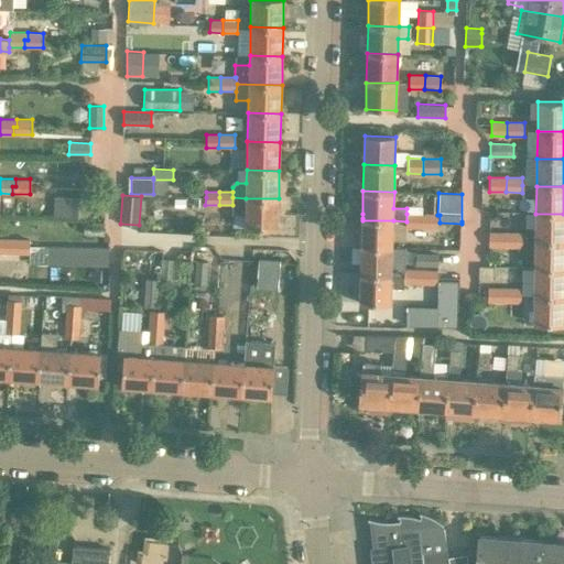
[(89,197),(66,196),(55,196),(55,215),(90,216),(91,197),(89,197)]
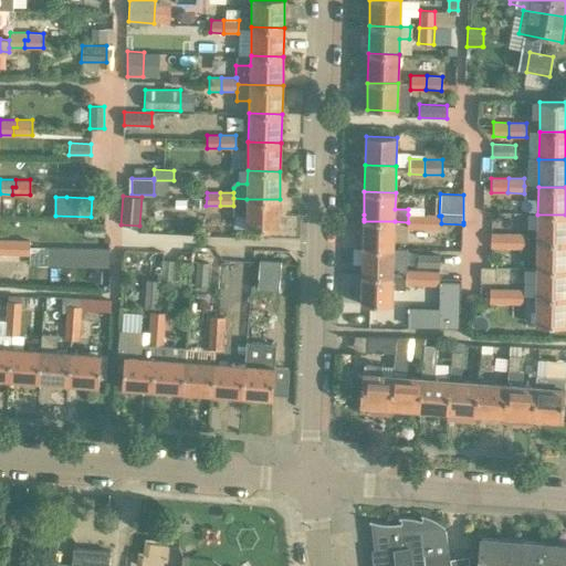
[(233,206),(232,216),(245,216),(245,228),(279,229),(280,200),(280,199),(247,199),(233,198),(233,206)]
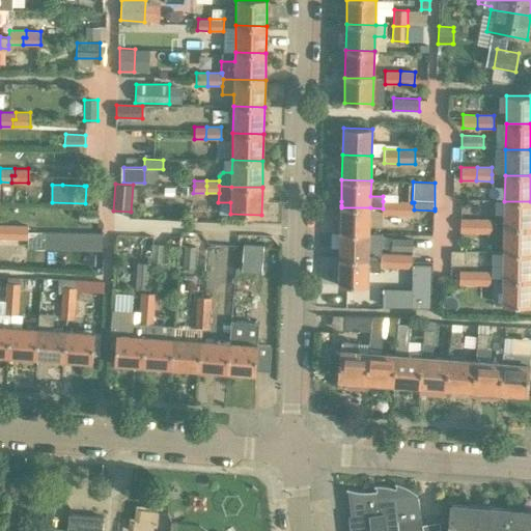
[(382,216),(398,216),(398,201),(383,201),(383,208),(382,216)]
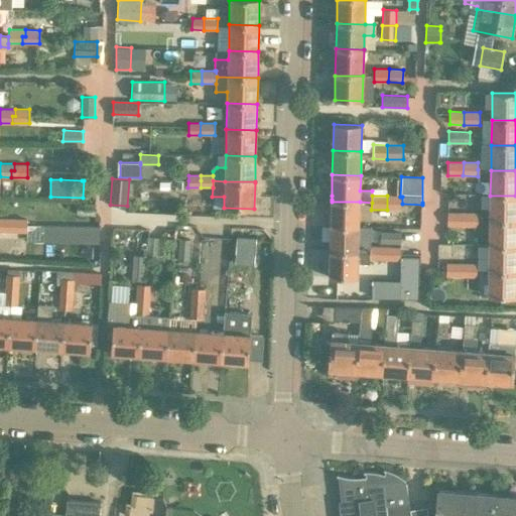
[(402,210),(402,204),(402,197),(400,197),(387,196),(387,210),(402,210)]
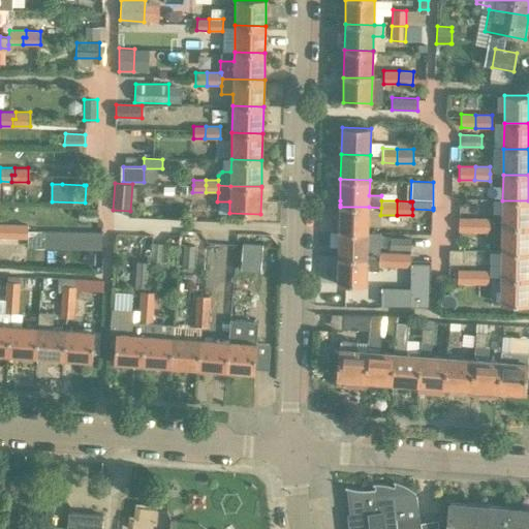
[(502,226),(528,226),(528,200),(502,200),(502,226)]
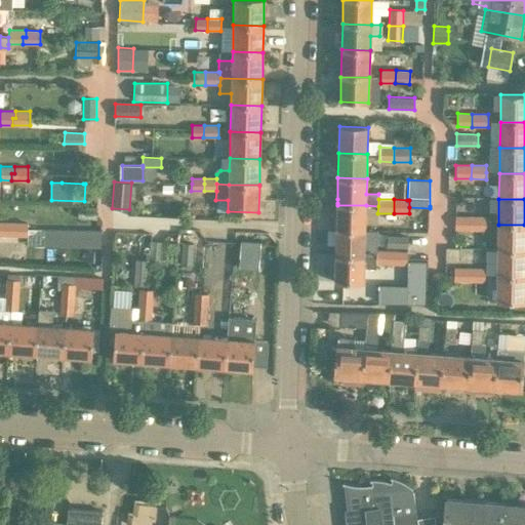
[(337,205),(336,229),(365,230),(366,205),(337,205)]
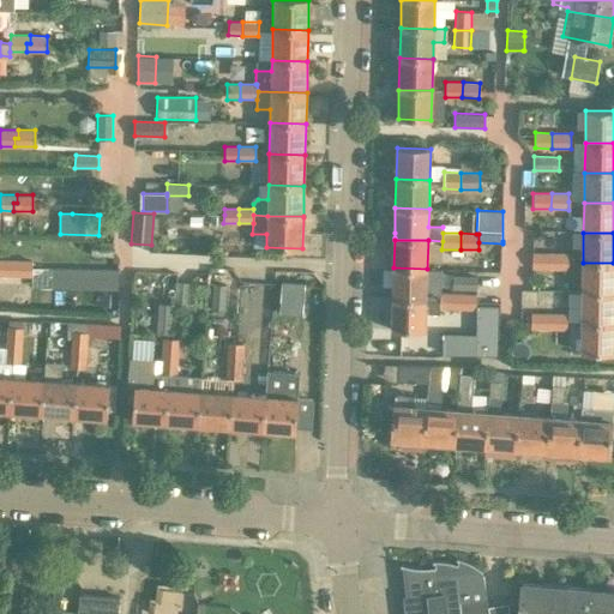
[(91,242),(91,256),(114,257),(114,244),(91,242)]
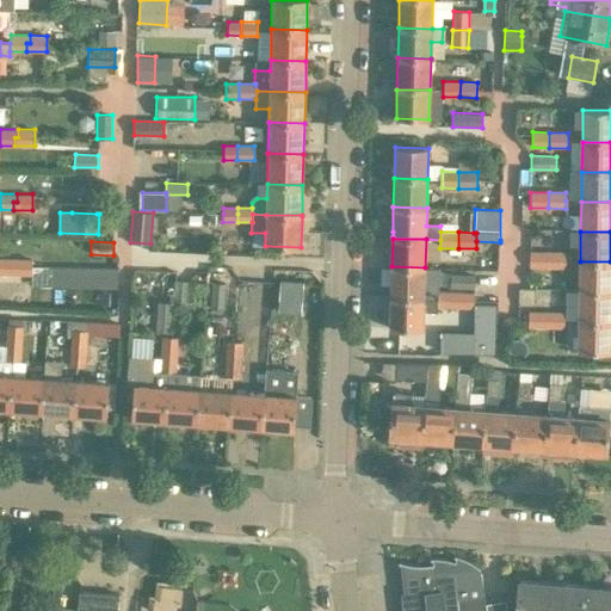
[(529,267),(547,267),(547,253),(529,252),(529,267)]
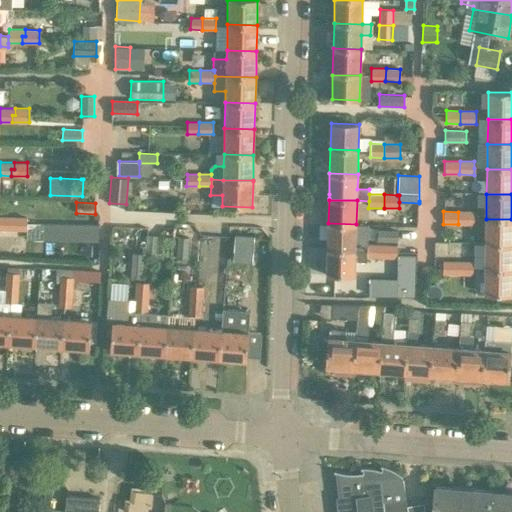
[(474,212),(458,212),(458,224),(474,225),(474,212)]
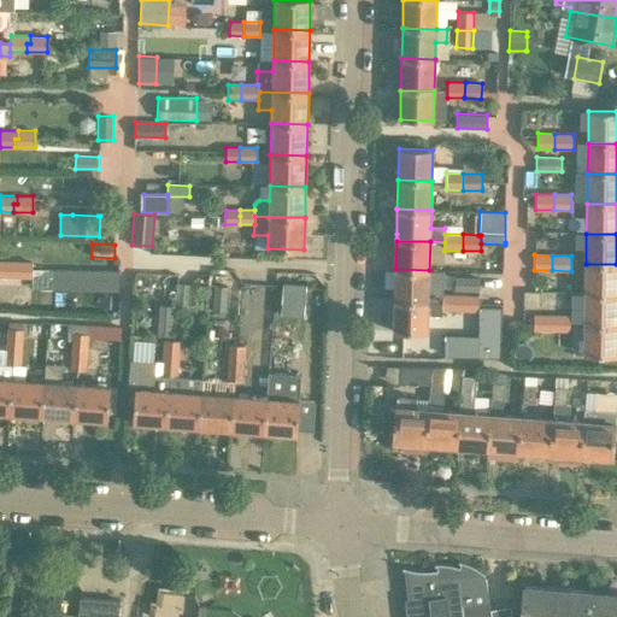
[(15,270),(15,262),(0,260),(0,277),(11,277),(11,270),(15,270)]
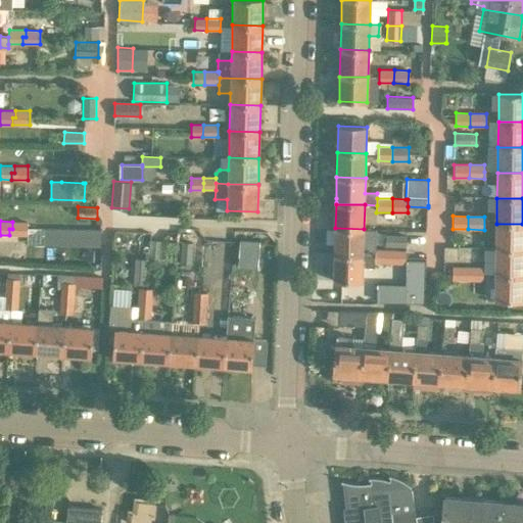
[(28,222),(12,222),(12,229),(9,229),(9,235),(27,236),(28,222)]
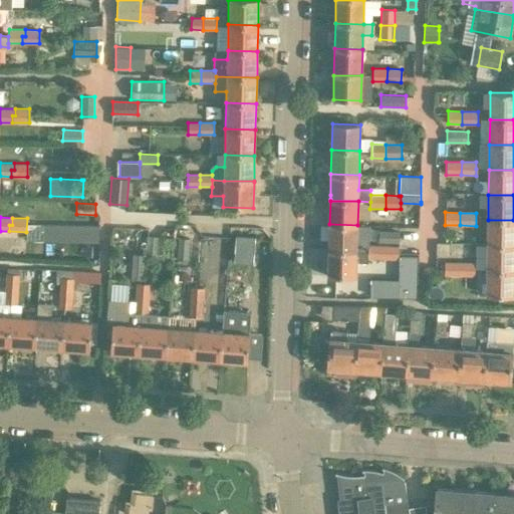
[(513,220),(488,220),(487,245),(513,245),(513,220)]
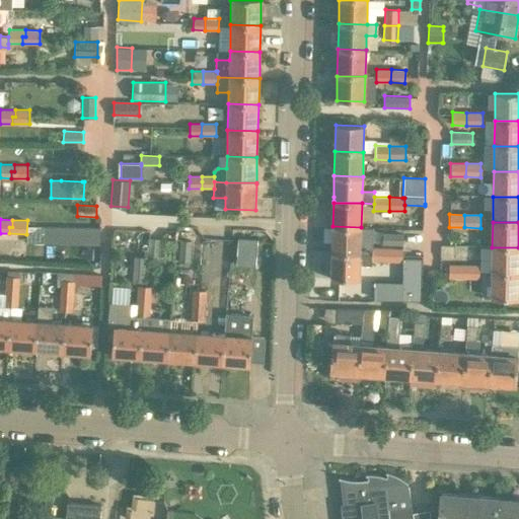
[(361,227),(332,226),(331,251),(360,252),(361,227)]
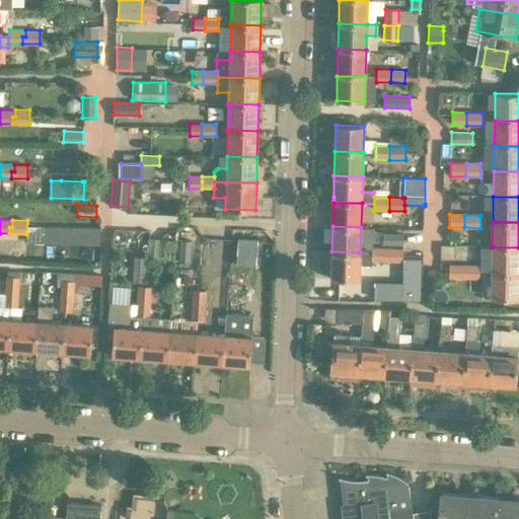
[(100,228),(46,227),(46,243),(100,245),(100,228)]
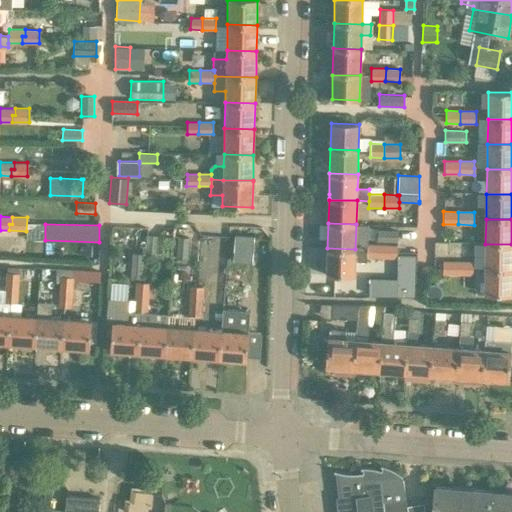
[(377,230),(377,242),(398,242),(398,230),(377,230)]
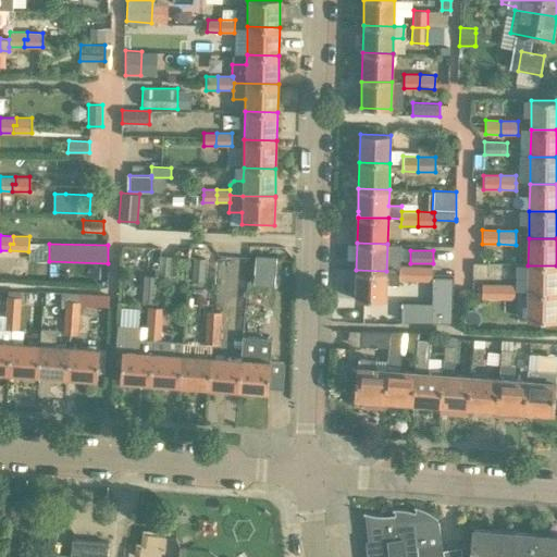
[(275,256),(256,255),(254,284),(274,285),(275,256)]
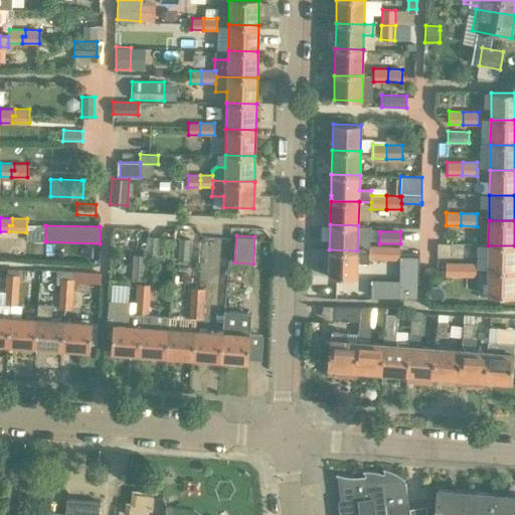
[(146,255),(158,256),(159,237),(148,236),(146,255)]
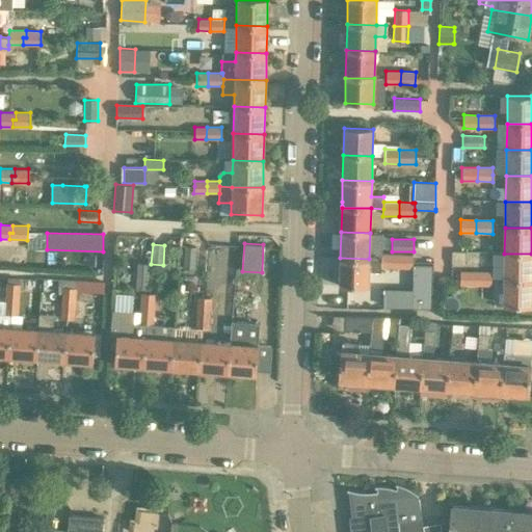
[(183,267),(195,268),(196,247),(185,246),(183,267)]
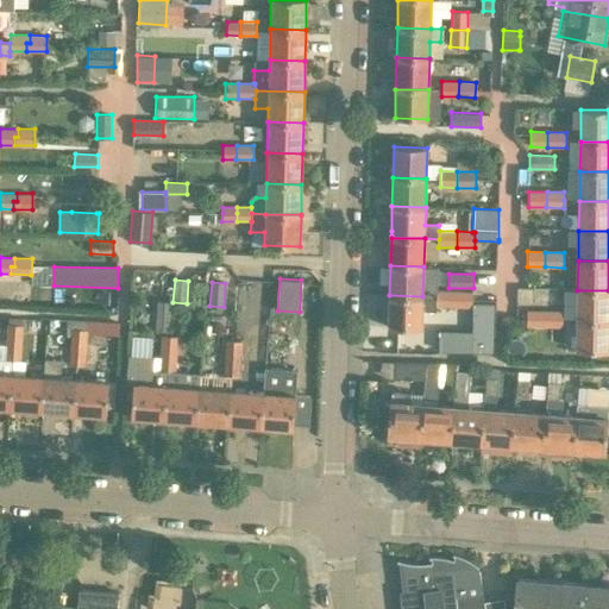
[(532,287),(516,286),(516,300),(531,301),(532,287)]
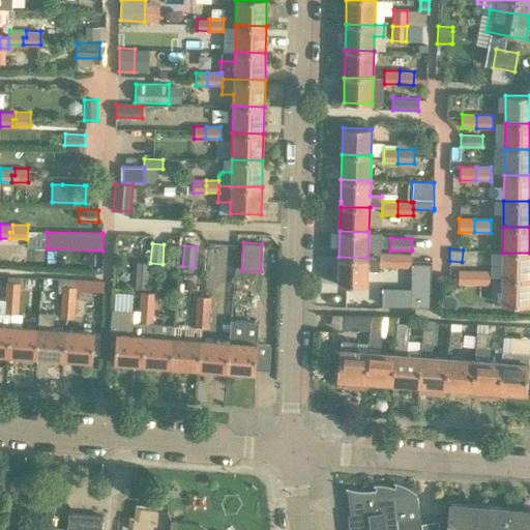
[(379,259),(379,267),(394,267),(394,253),(380,253),(380,259),(379,259)]
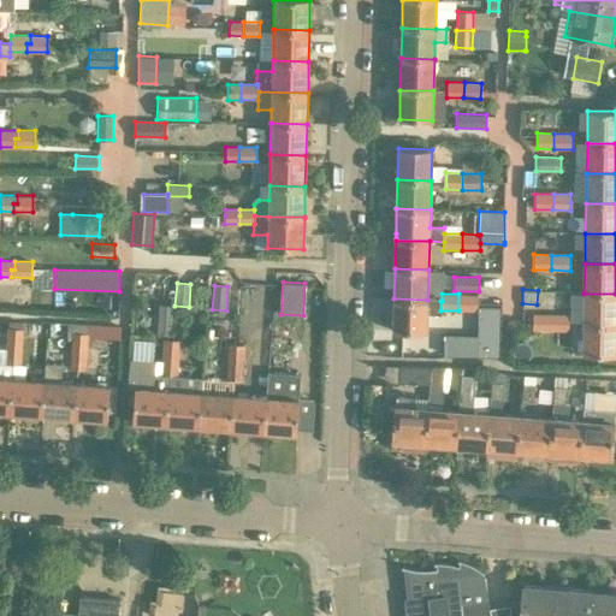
[(479,295),(458,294),(458,311),(478,312),(479,295)]
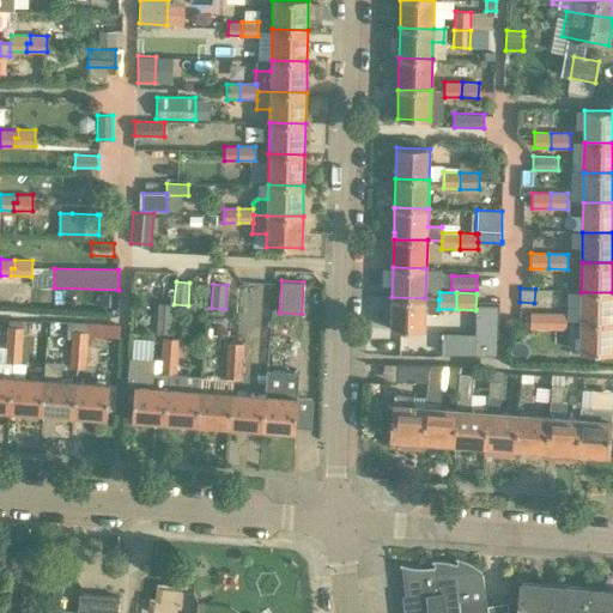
[(612,292),(581,292),(581,322),(612,322),(612,292)]
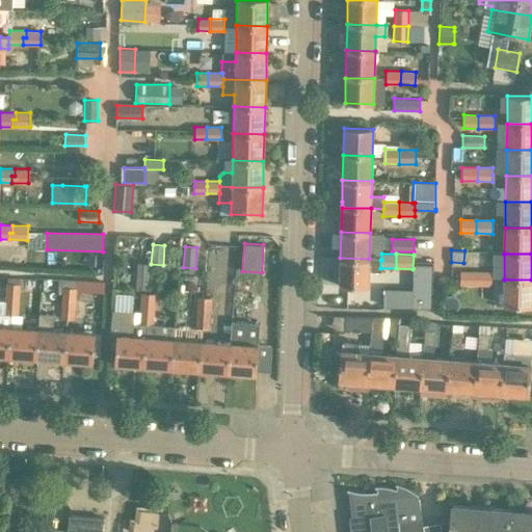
[(380,268),(380,260),(369,259),(340,258),(339,286),(369,286),(369,272),(380,272),(380,268)]
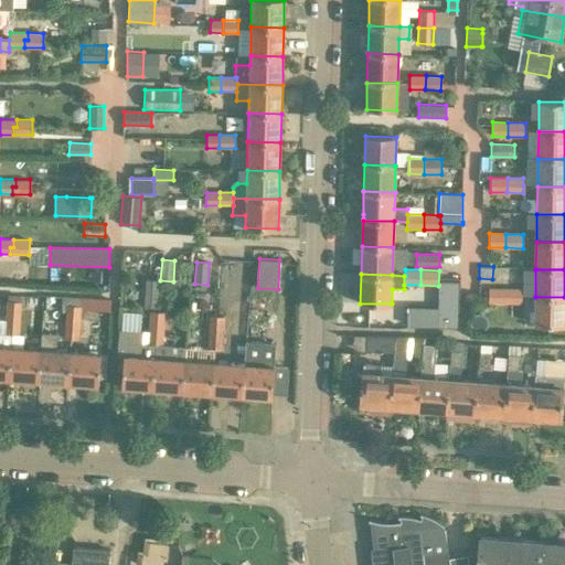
[(144,306),(157,307),(159,281),(146,280),(144,306)]
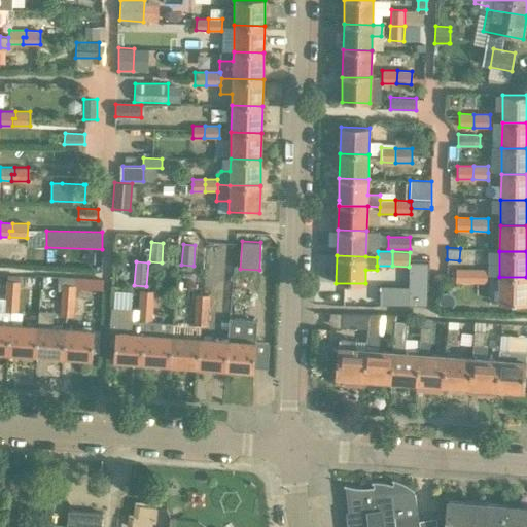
[(426,266),(410,266),(409,305),(424,306),(425,306),(426,266)]
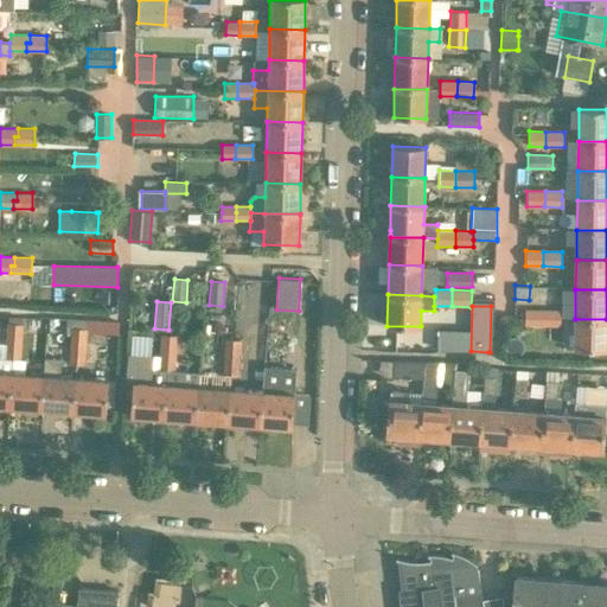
[(524,326),(542,326),(542,310),(525,310),(524,326)]
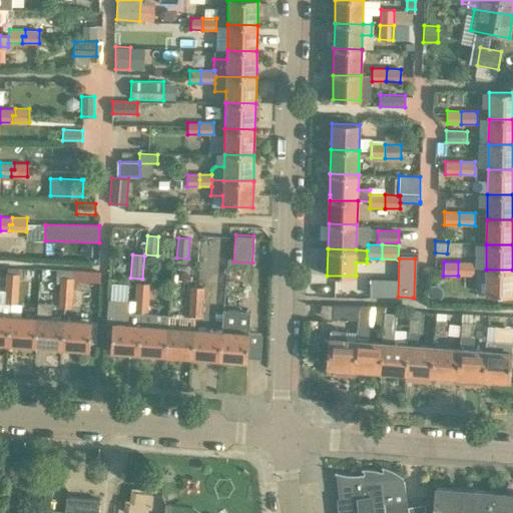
[(474,262),(458,262),(458,276),(474,276),(474,262)]
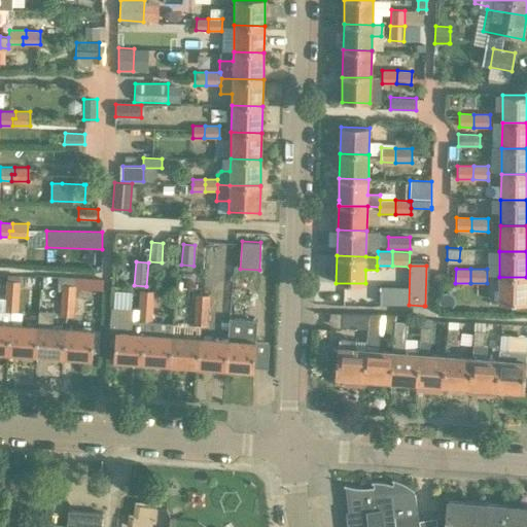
[(63,284),(69,284),(70,277),(43,276),(42,290),(61,291),(60,315),(73,316),(74,302),(68,302),(68,299),(62,297),(63,284)]
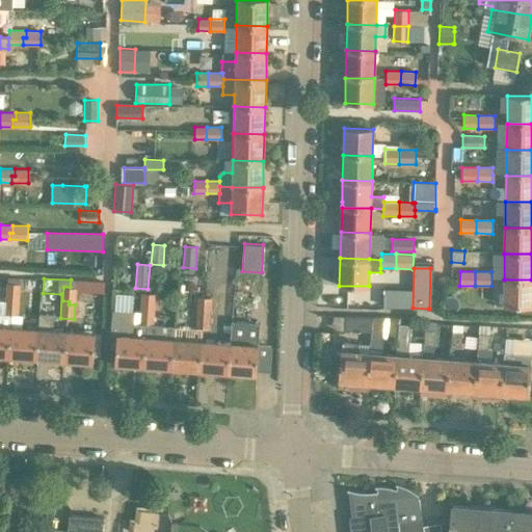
[(75,304),(76,280),(71,280),(70,287),(63,287),(62,300),(69,301),(69,304),(75,304)]
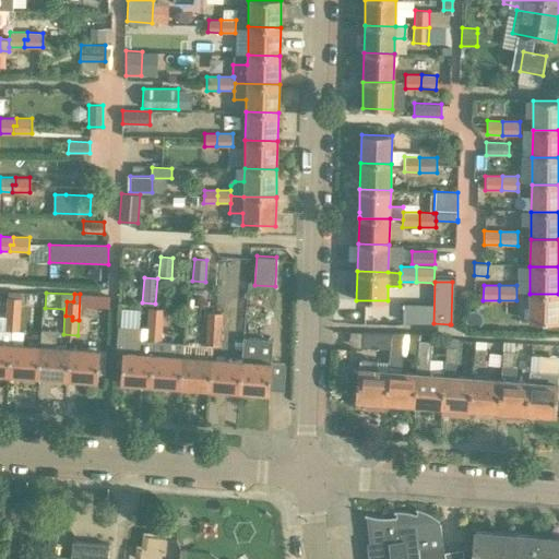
[(558,322),(558,316),(558,294),(530,294),(528,321),(558,322)]
